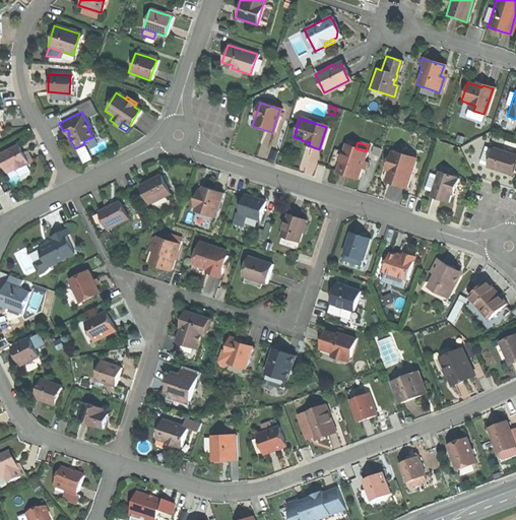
[(24,163),(27,160),(29,164),(29,163),(27,157),(23,151),(21,152),(17,144),(0,153),(0,164),(5,173),(13,169),(14,171),(25,166),(24,163)]
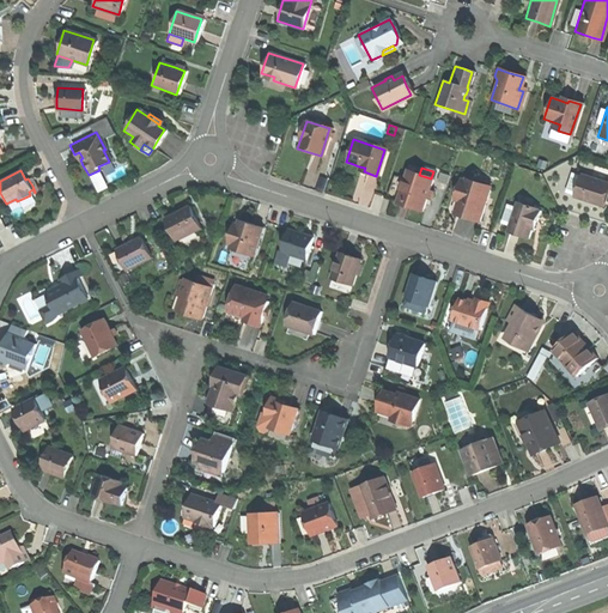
[(419,175),(406,171),(395,202),(407,206),(420,211),(424,198),(427,189),(431,178),(419,175)]
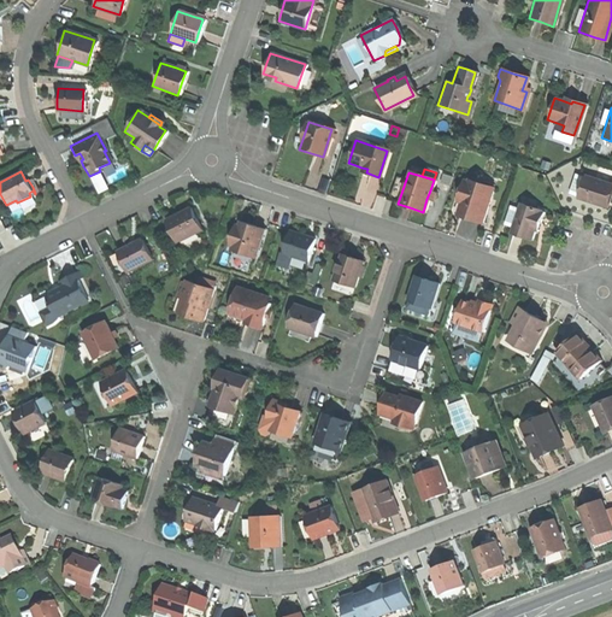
[(576,197),(582,177),(574,175),(568,193),(576,197)]
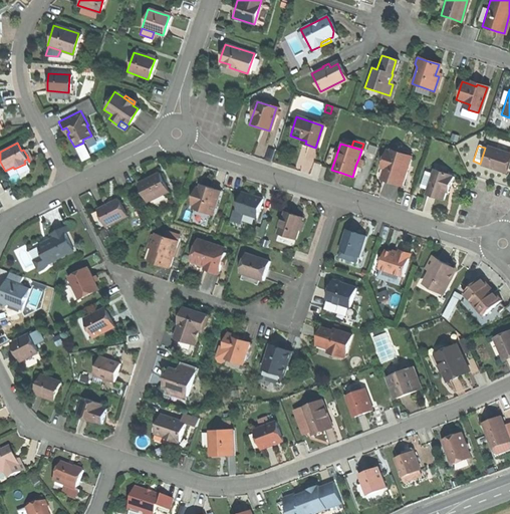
[(486,146),(485,148),(480,164),(480,165),(501,172),(502,167),(504,168),(507,161),(509,154),(486,146)]
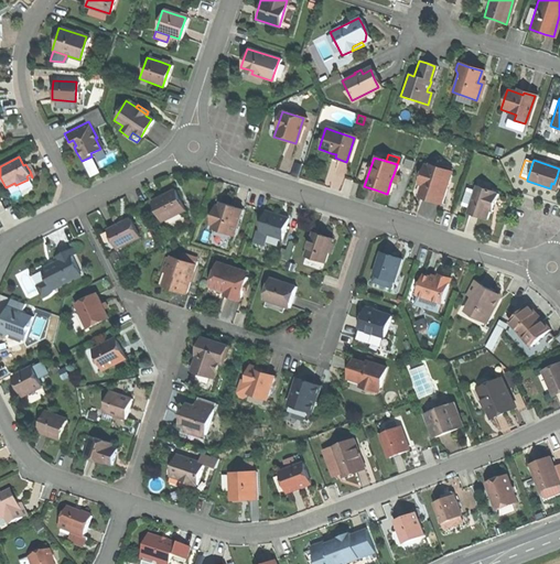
[(449,172),(427,164),(426,166),(420,185),(417,196),(427,199),(439,203),(449,172)]
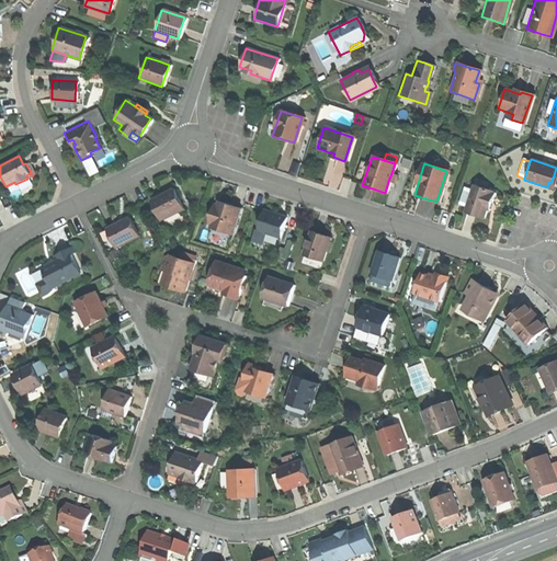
[(415,183),(418,184),(423,165),(420,164),(415,183)]
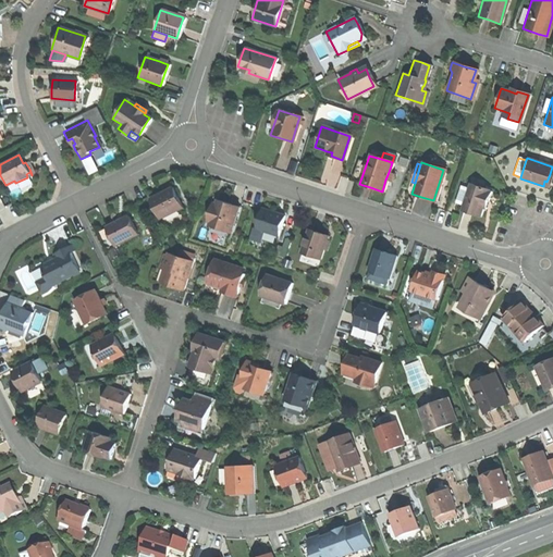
[(462,205),(459,210),(469,213),(479,217),(481,208),(484,199),(487,200),(489,192),(488,190),(468,184),(467,187),(462,205)]
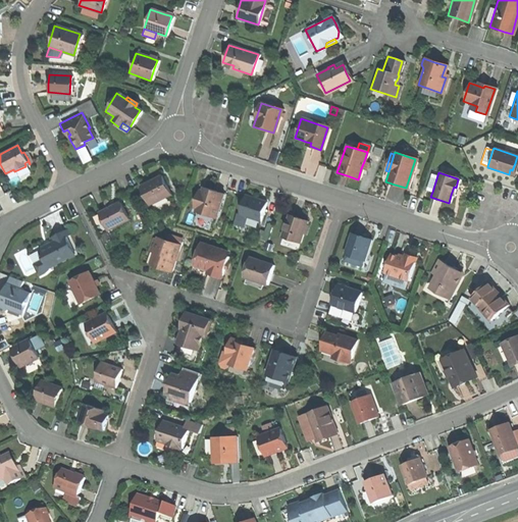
[(432,192),(437,175),(430,173),(425,190),(432,192)]
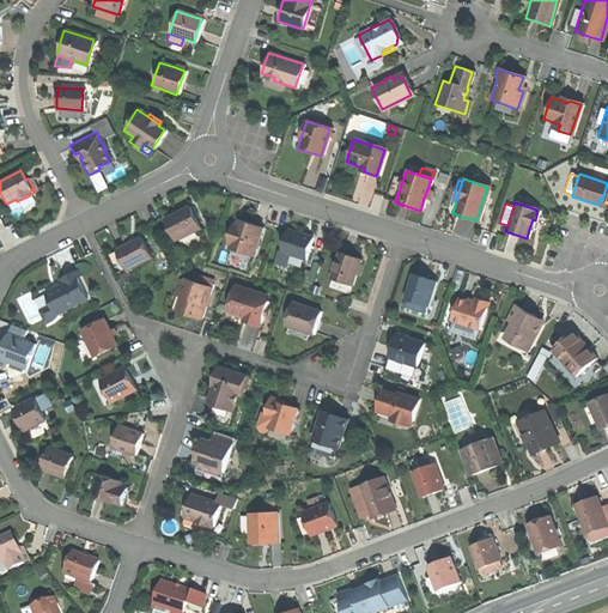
[(199,229),(187,206),(176,212),(163,218),(174,241),(199,229)]
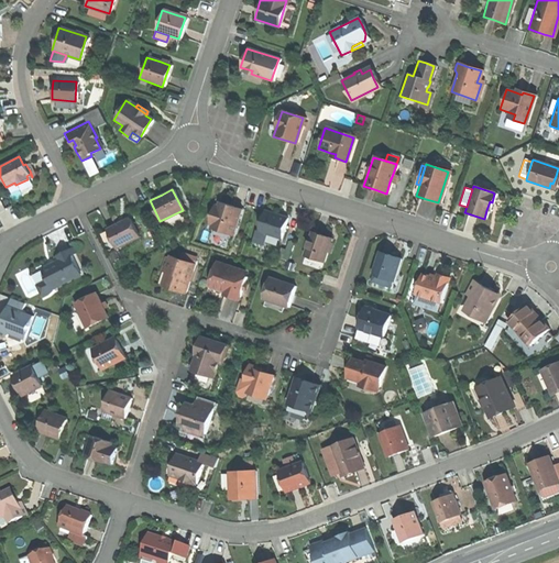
[(209,228),(230,235),(239,209),(227,205),(218,202),(216,207),(215,212),(211,211),(207,223),(210,224),(209,228)]
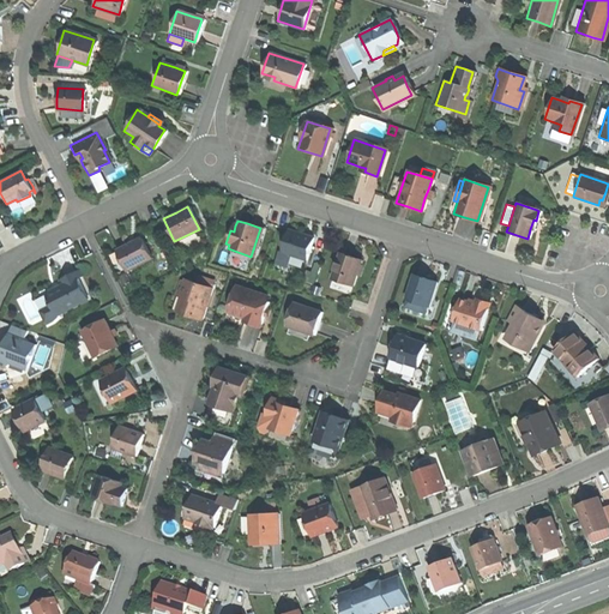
[(295,233),(287,229),(279,252),(289,256),(303,260),(311,238),(295,233)]
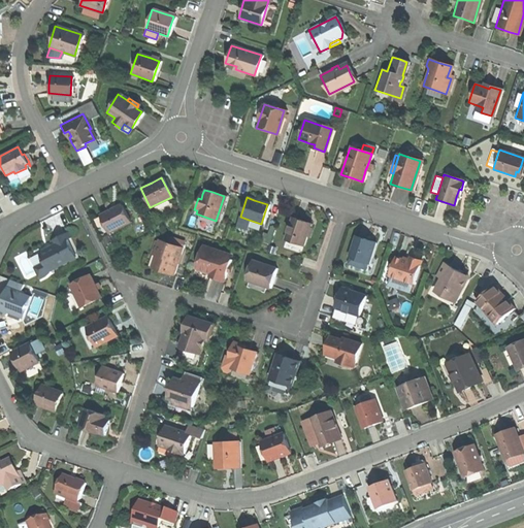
[(128,222),(120,204),(109,209),(98,216),(107,233),(128,222)]
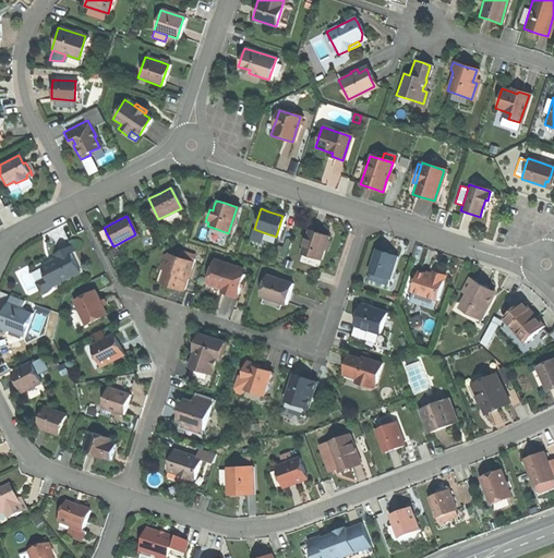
[(259,245),(263,232),(254,229),(251,228),(247,242),(259,245)]
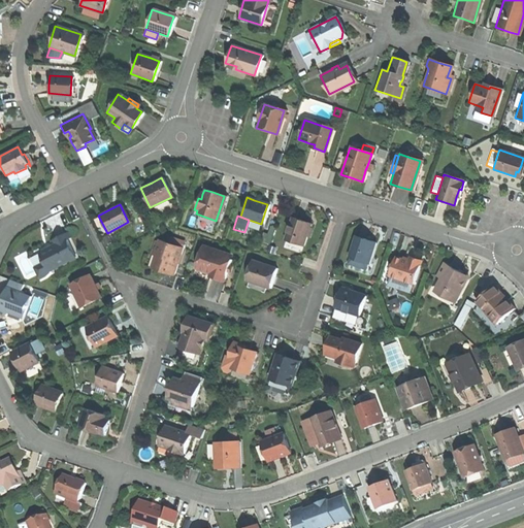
[(299,220),(291,218),(283,239),(301,245),(304,237),(307,230),(309,224),(299,220)]
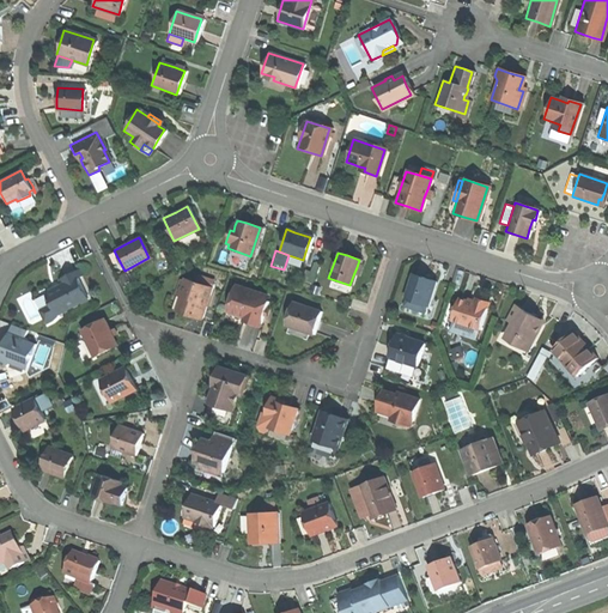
[(301,280),(310,283),(315,265),(310,263),(308,272),(303,271),(301,280)]
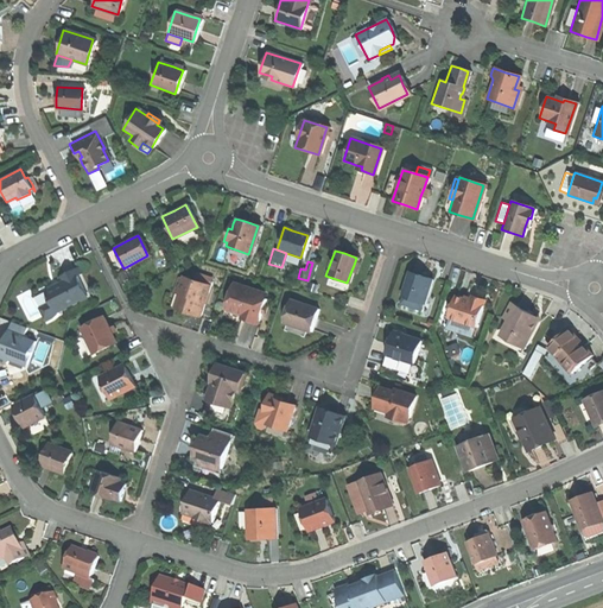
[(48,289),(58,309),(77,299),(75,296),(83,292),(74,276),(78,273),(75,267),(68,271),(56,277),(59,283),(48,289)]
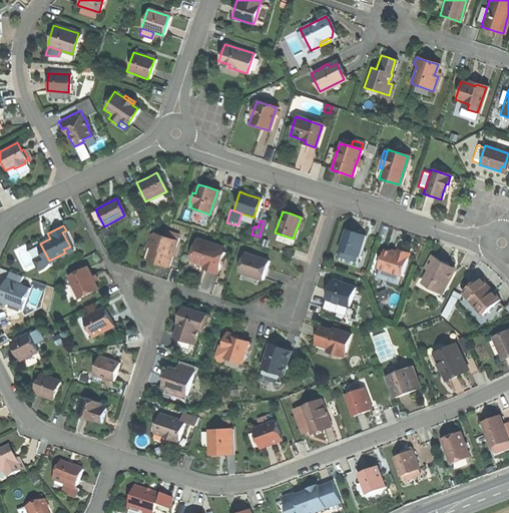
[(106,234),(102,228),(96,231),(100,238),(106,234)]
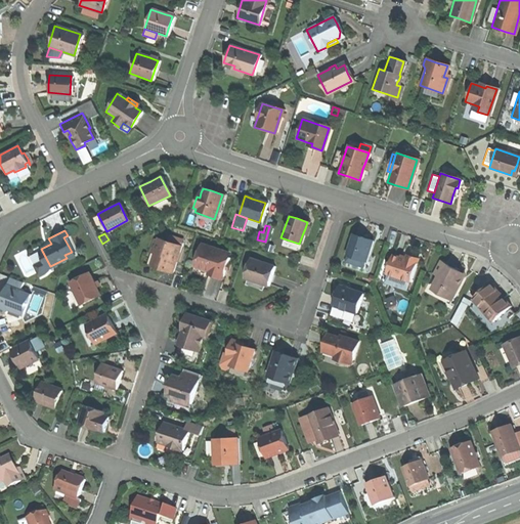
[(360,237),(351,234),(344,255),(364,262),(371,241),(360,237)]
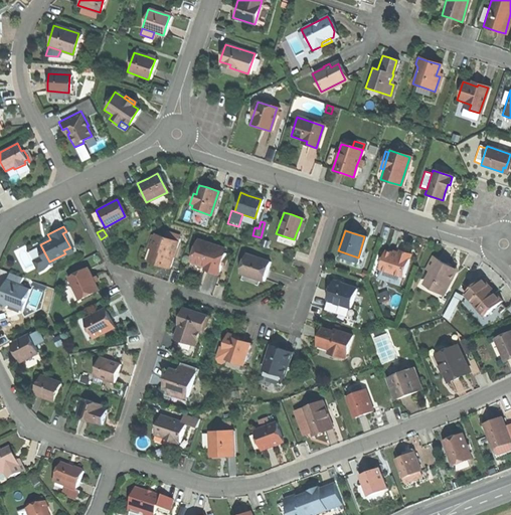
[(162,237),(176,241),(178,236),(164,231),(162,237)]
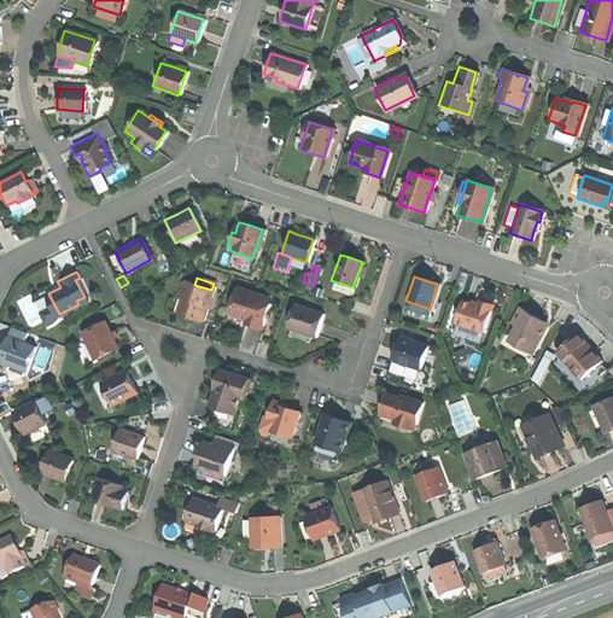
[(180,298),(184,299),(179,314),(175,313),(188,318),(200,321),(211,290),(194,285),(185,281),(184,284),(179,283),(175,296),(180,298)]
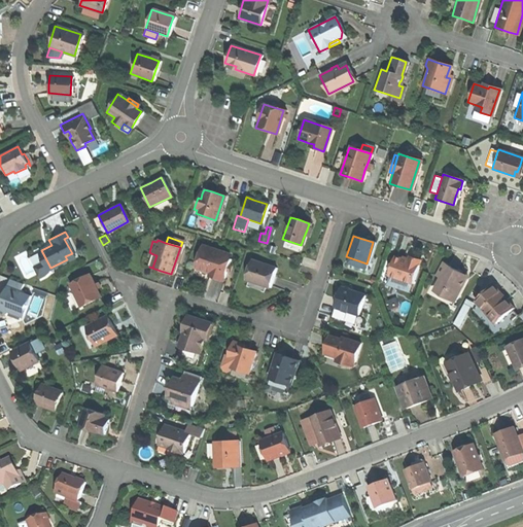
[(220,252),(201,246),(195,266),(209,271),(207,276),(214,278),(221,280),(229,259),(218,256),(220,252)]
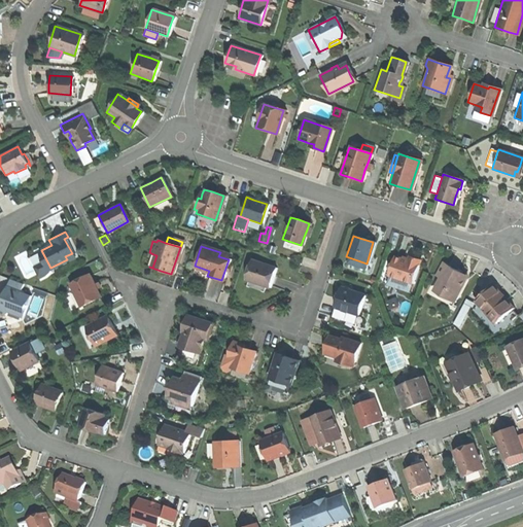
[(50,268),(41,250),(37,252),(42,261),(41,262),(38,265),(34,269),(38,278),(42,276),(47,272),(46,270),(50,268)]
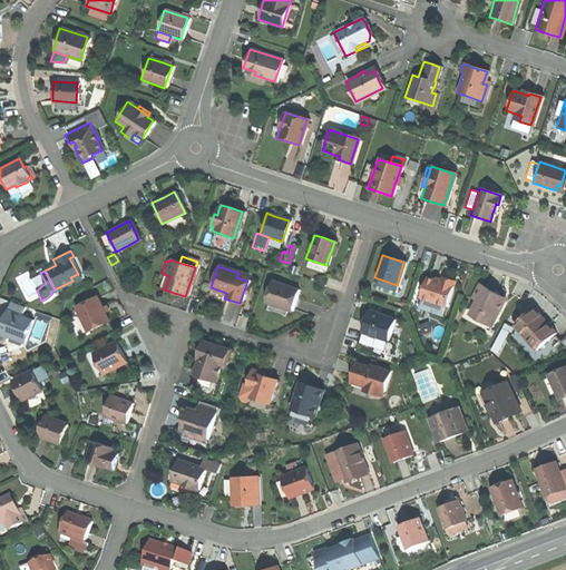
[(393,292),(397,285),(374,277),(372,285),(393,292)]
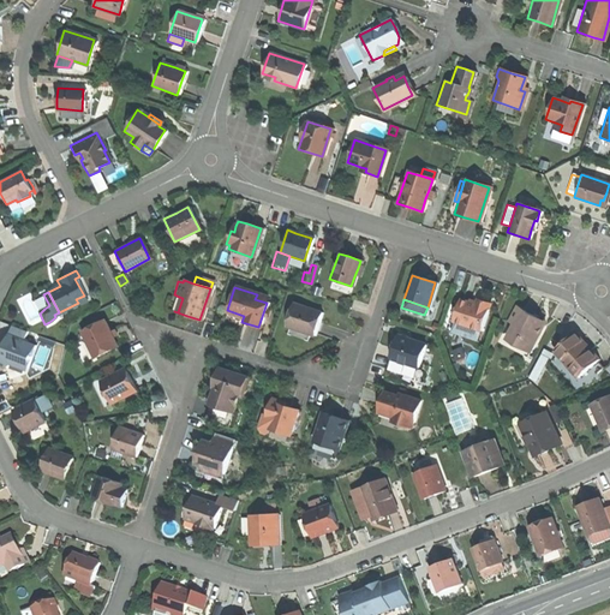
[(450,321),(478,330),(488,305),(474,302),(473,304),(467,303),(458,299),(450,321)]
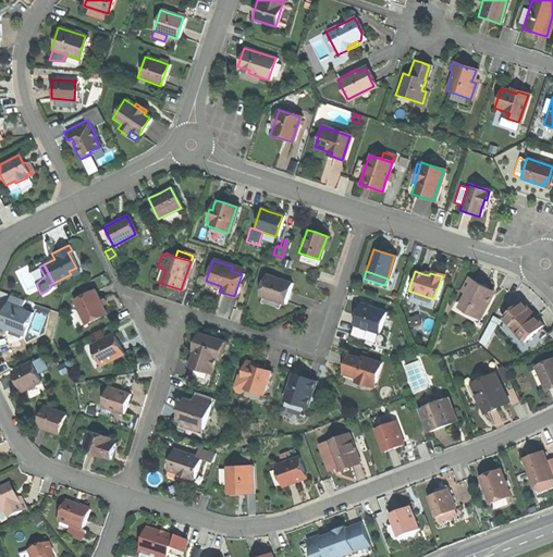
[(290,283),(265,274),(257,295),(283,304),(286,294),(290,283)]
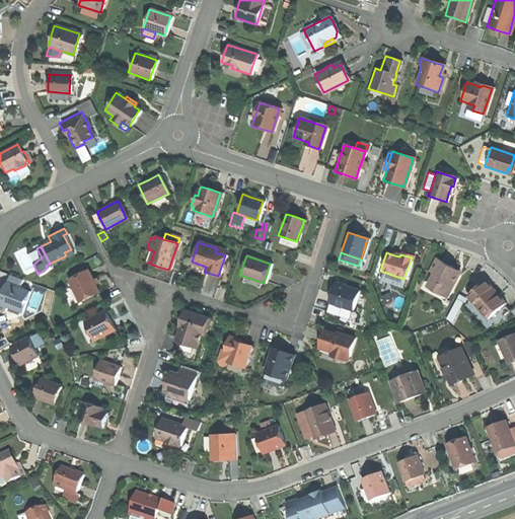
[(444,265),(434,260),(428,271),(433,273),(427,283),(437,288),(435,291),(445,296),(455,278),(451,276),(454,271),(444,265)]
